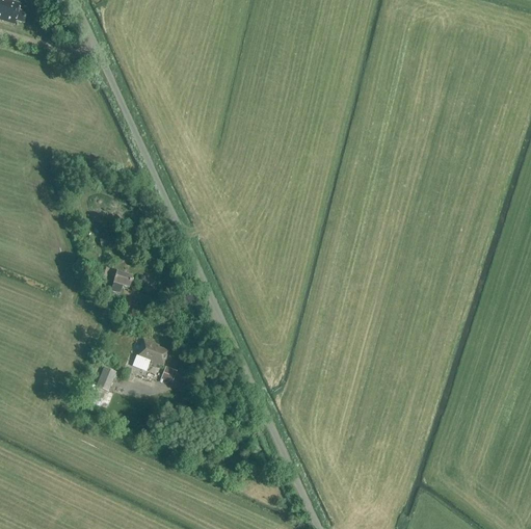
[(0,0),(0,17),(15,22),(16,18),(24,21),(27,10),(19,8),(20,1),(16,0),(0,0)]
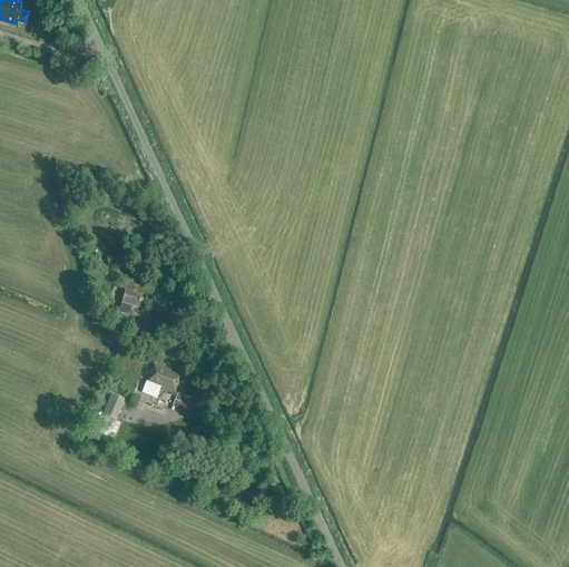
[(109,262),(126,260),(124,252),(108,254),(109,262)]
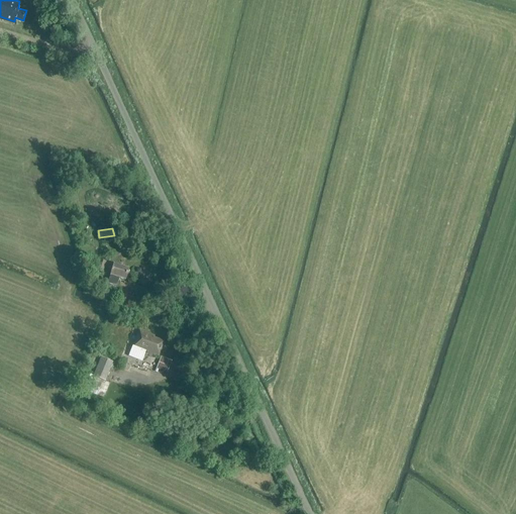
[(126,278),(129,267),(96,257),(93,267),(103,270),(104,268),(111,270),(111,273),(109,281),(117,284),(119,276),(126,278)]
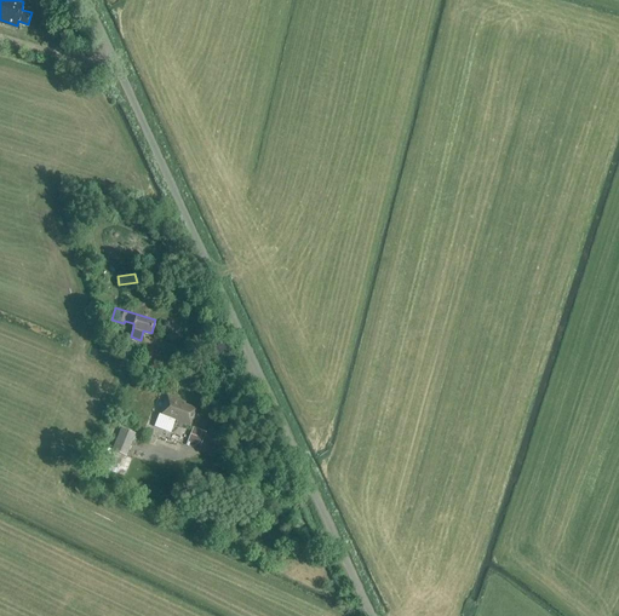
[(190,424),(196,407),(184,402),(185,399),(167,392),(159,414),(183,422),(183,420),(190,424)]
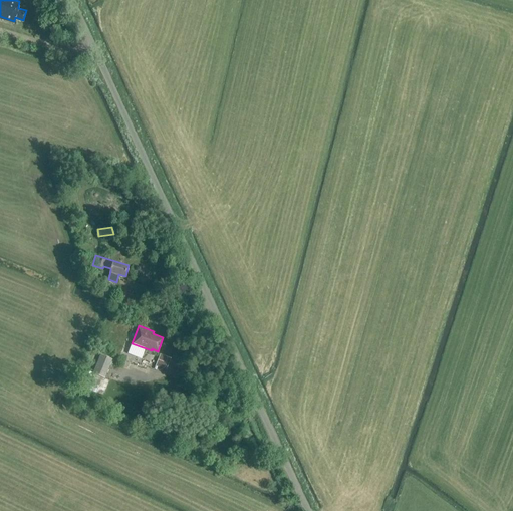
[(105,376),(113,357),(100,352),(93,370),(105,376)]
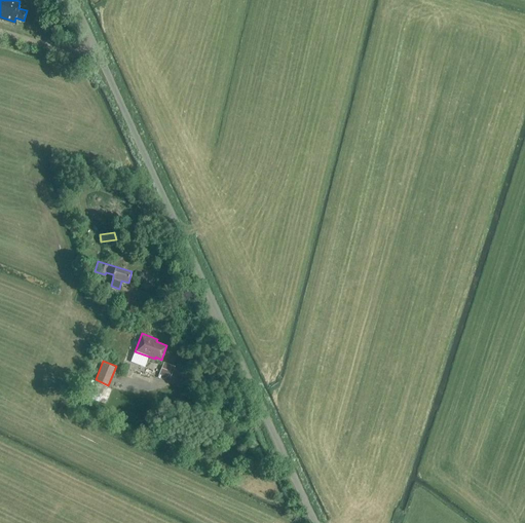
[(176,365),(164,361),(159,373),(171,377),(176,365)]
